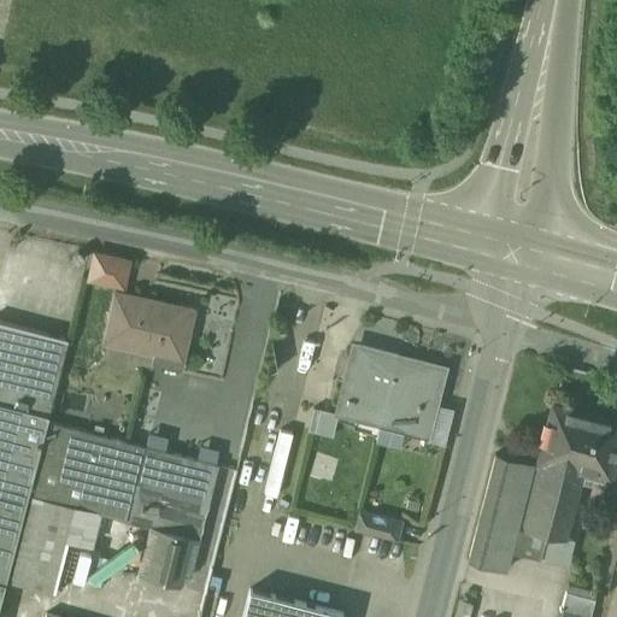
[(129,260),(95,253),(89,278),(123,287),(129,260)]
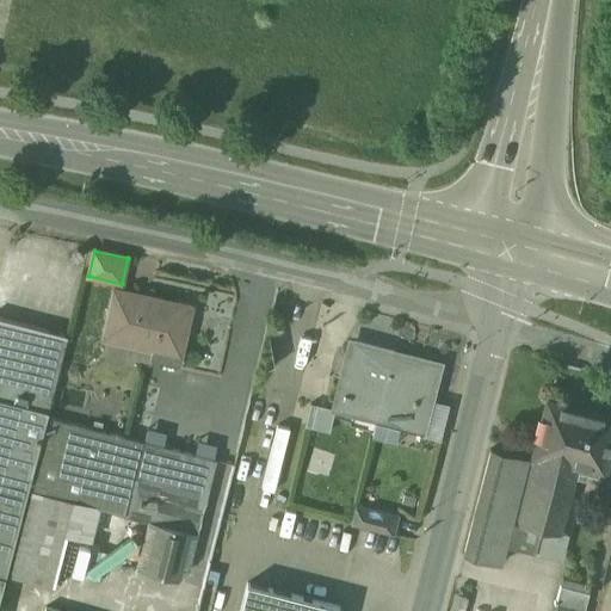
[(178,303),(115,289),(103,339),(124,343),(125,340),(133,338),(156,343),(153,357),(179,363),(187,323),(190,323),(195,306),(178,301),(178,303)]
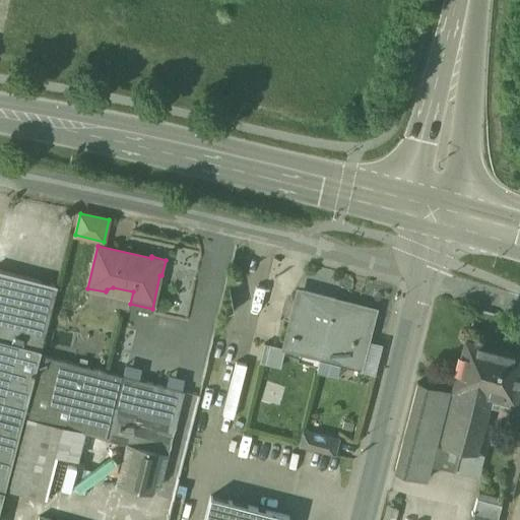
[(0,508),(23,417),(40,355),(57,286),(48,284),(0,271),(0,508)]
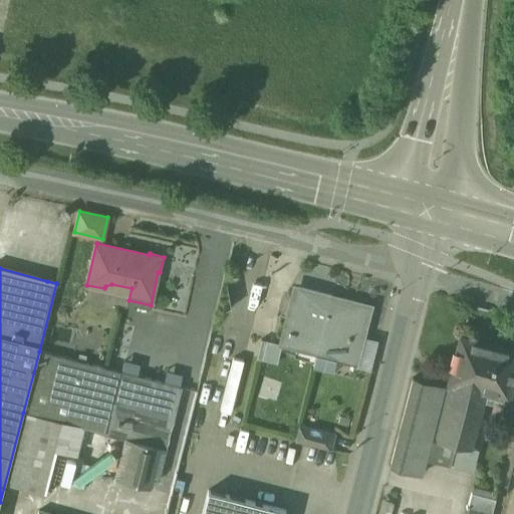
[(331,296),(299,288),(291,319),(287,318),(281,344),(298,349),(300,340),(319,344),(329,303),(331,296)]
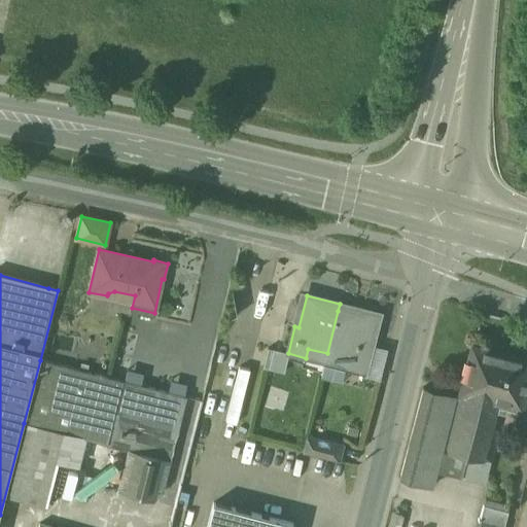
[(379,321),(338,311),(327,353),(349,359),(347,369),(366,373),(379,321)]
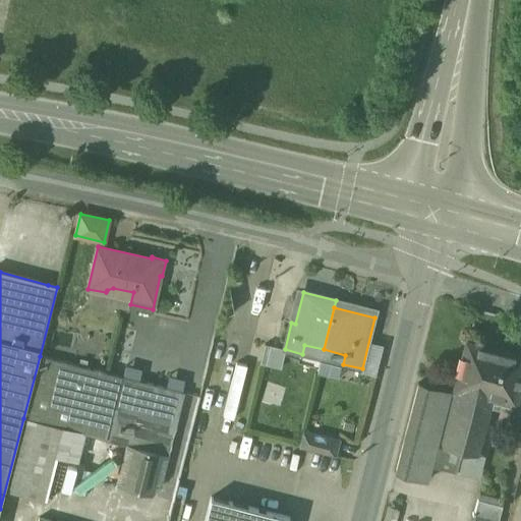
[(520,384),(520,357),(501,353),(468,346),(458,390),(460,390),(495,398),(517,403),(520,384)]
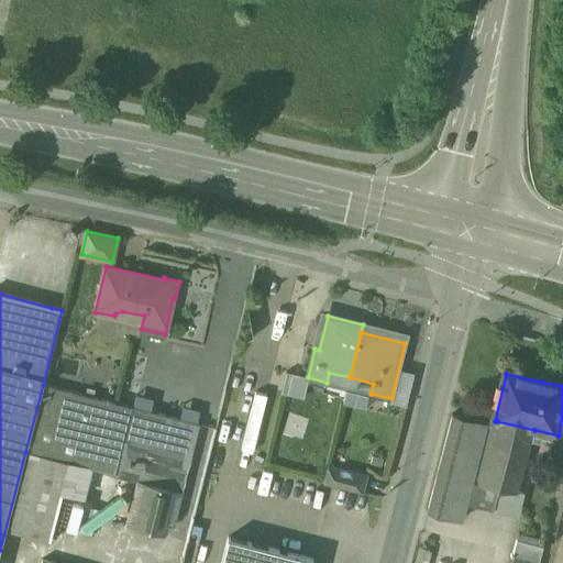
[(132,407),(43,385),(25,452),(28,452),(67,462),(88,467),(114,474),(132,407)]
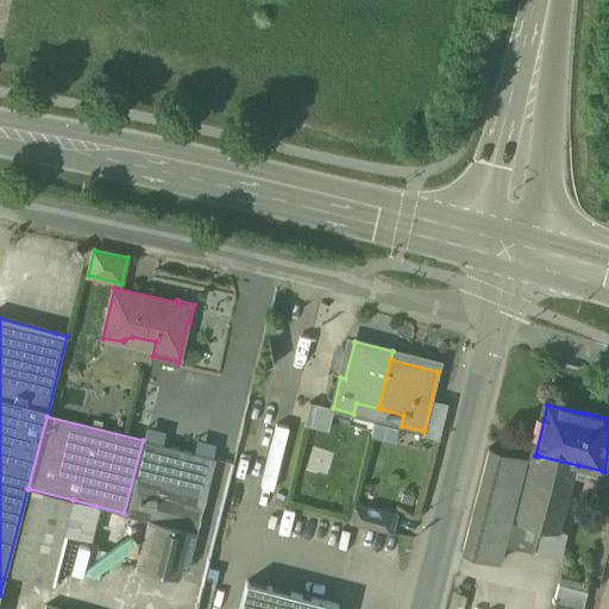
[(218,459),(143,440),(124,513),(124,514),(149,520),(137,567),(176,578),(188,567),(192,554),(215,460),(217,460),(218,459)]
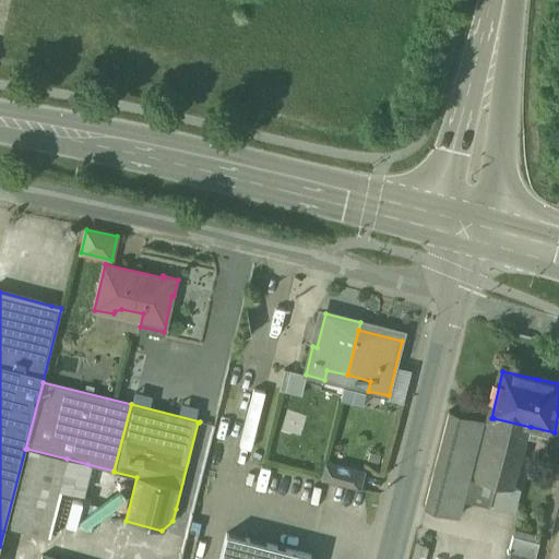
[(490,424),(451,414),(427,508),(463,516),(467,499),(515,511),(520,490),(514,489),(476,480),(494,418),(491,418),(490,424)]
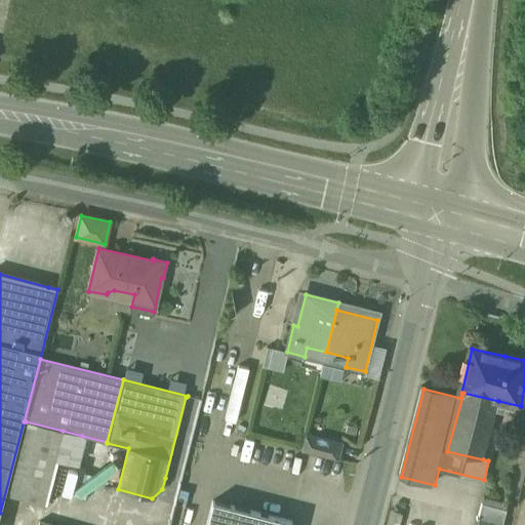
[(498,401),(463,393),(447,451),(483,459),(498,401)]
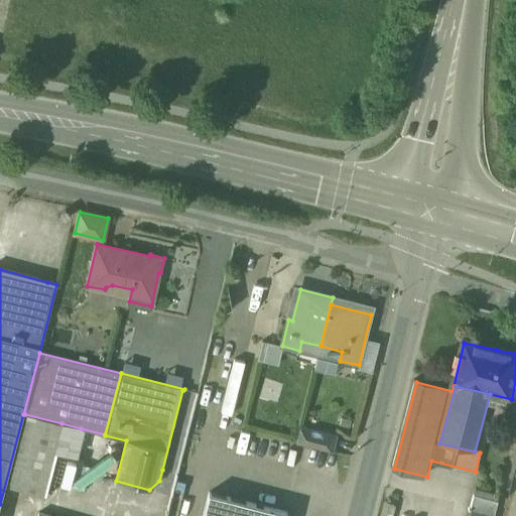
[(61,423),(25,414),(8,487),(43,495),(54,449),(61,423)]
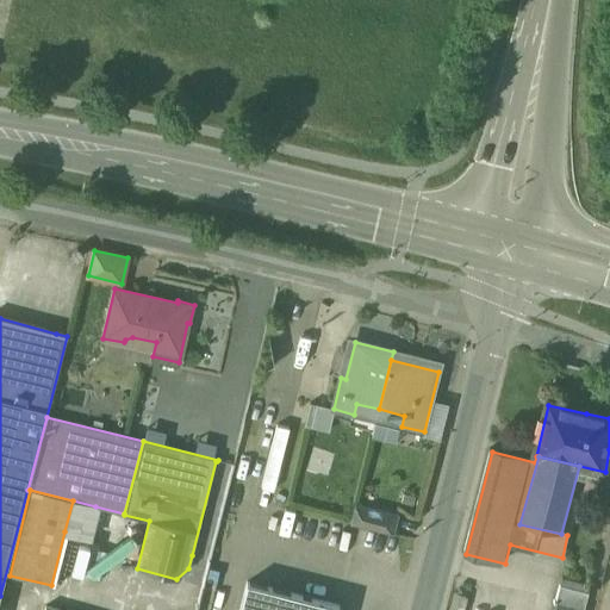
[(95,506),(73,500),(64,531),(87,537),(95,506)]
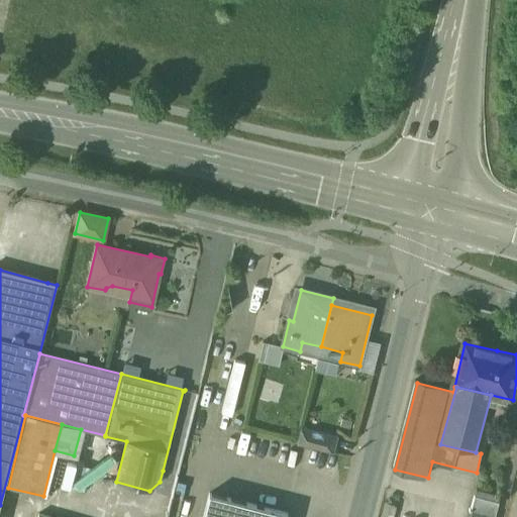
[(335,436),(330,435),(301,428),(297,443),(332,452),(335,436)]
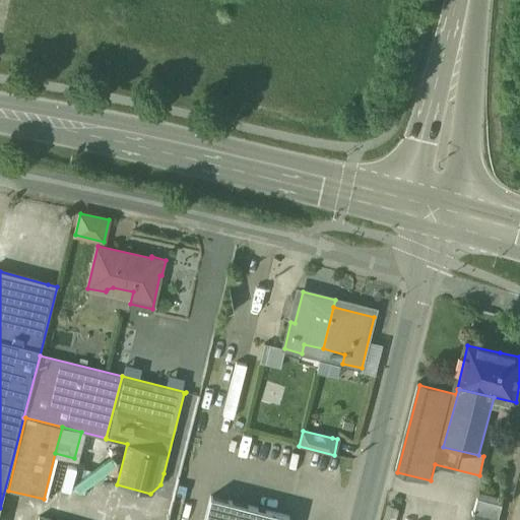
[(288,519),(289,517),(210,497),(204,519),(288,519)]
